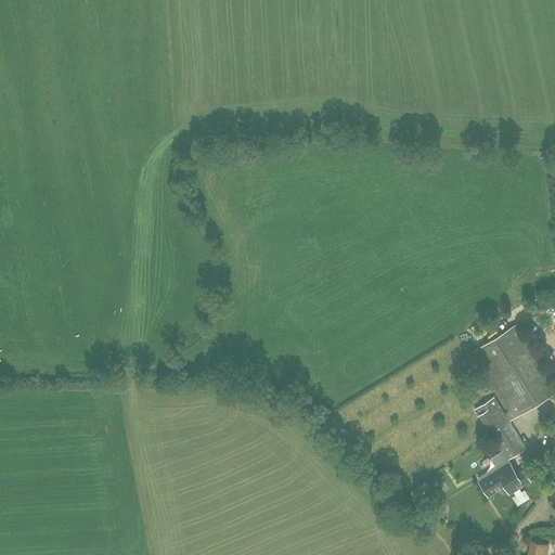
[(461,313),(464,321),(472,317),(468,310),(461,313)]
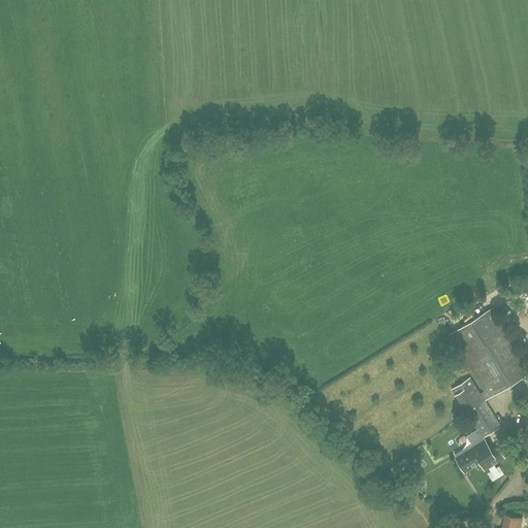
[(464,472),(480,462),(484,460),(483,458),(487,455),(486,453),(491,450),(483,436),(500,426),(484,400),(527,371),(527,364),(492,307),(449,334),(484,391),(480,393),(469,377),(452,389),(476,429),(472,432),(479,442),(455,458),(464,472)]
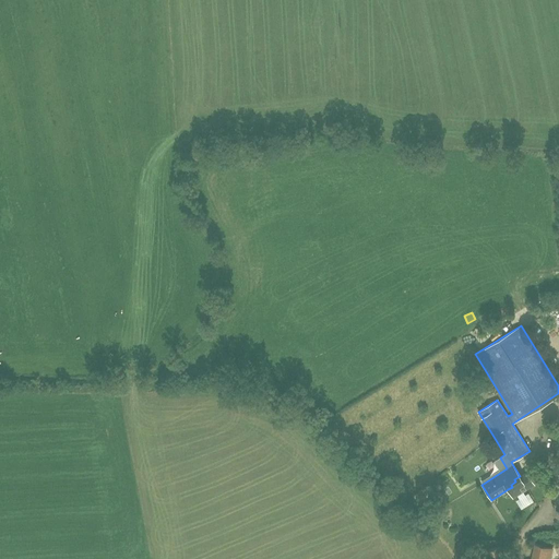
[(512,487),(508,489),(513,497),(533,484),(526,472),(520,476),(514,479),(515,482),(511,485),(512,487)]
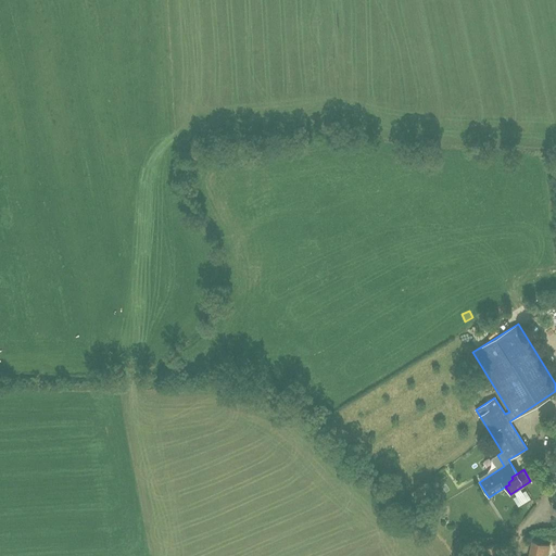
[(546,555),(550,545),(527,540),(522,555),(546,555)]
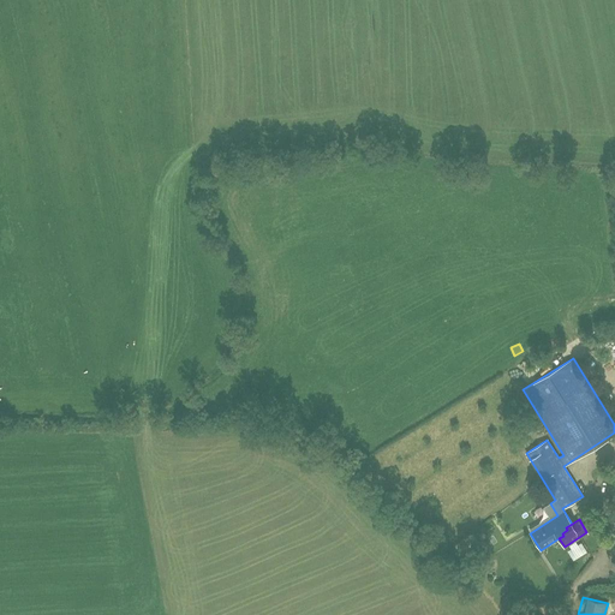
[(553,614),(548,602),(536,607),(538,614),(553,614)]
